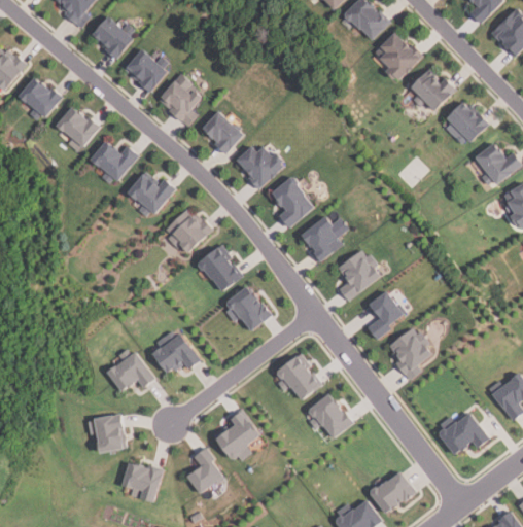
[(91,16),(80,29),(62,13),(64,11),(57,5),(59,3),(55,0),(94,0),(84,11),(91,16)]
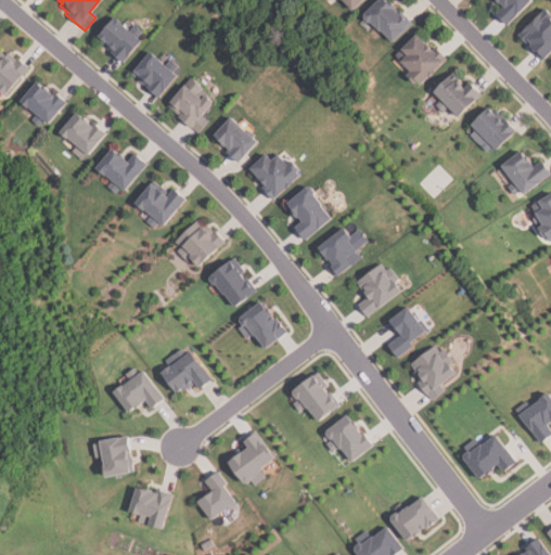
[(335,0),(348,12),(360,0),(335,0)]
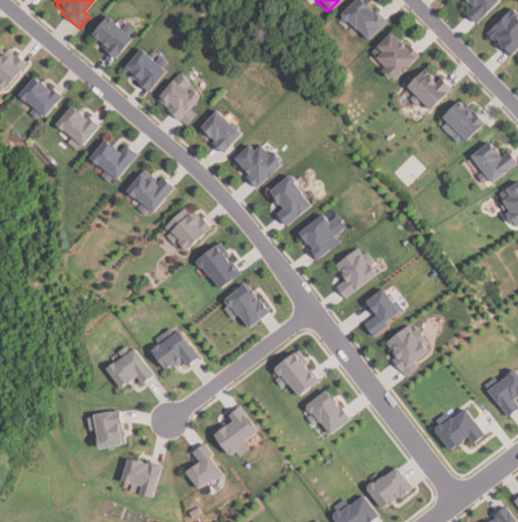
[(382,23),(359,0),(353,0),(338,15),(364,42),(382,23)]
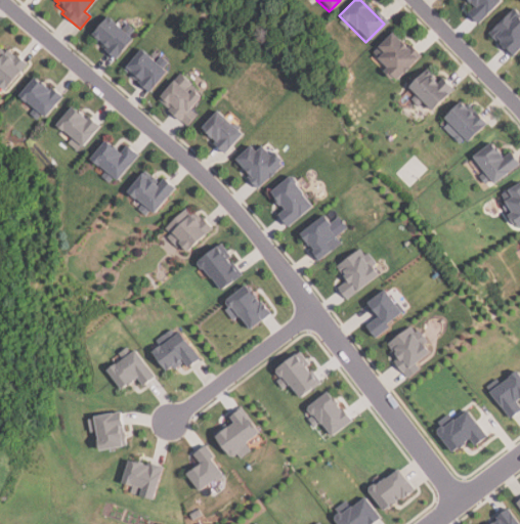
[(500,0),(477,23),(467,11),(474,4),(470,0),(500,0)]
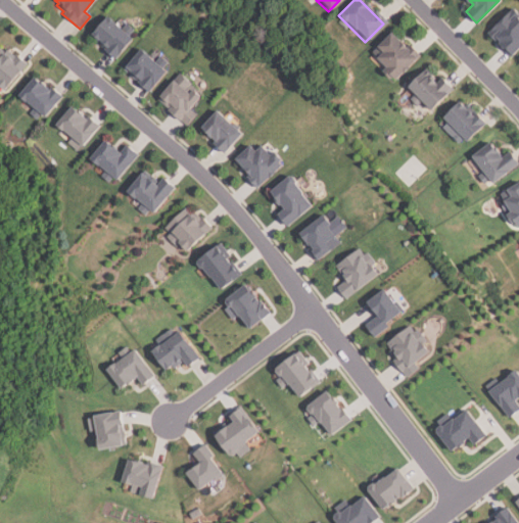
[(486,32),(510,56),(518,47),(518,12),(513,6),(486,32)]
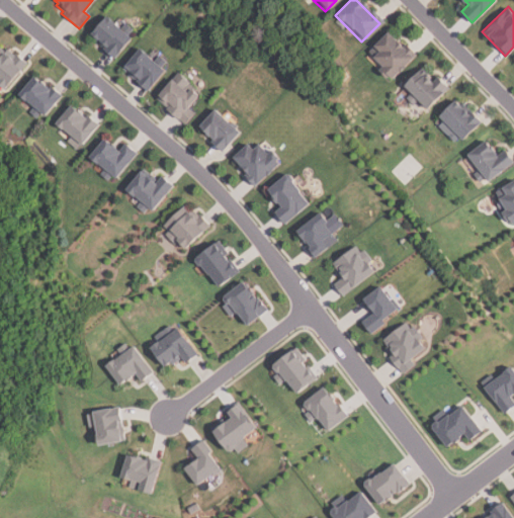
[(130,36),(113,57),(93,39),(95,37),(89,32),(104,14),(119,26),(123,22),(131,28),(126,33),(130,36)]
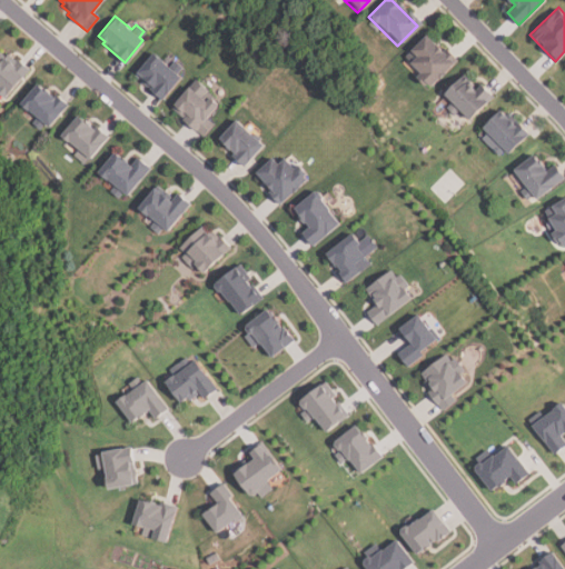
[(400,59),(428,88),(453,63),(425,36),(400,59)]
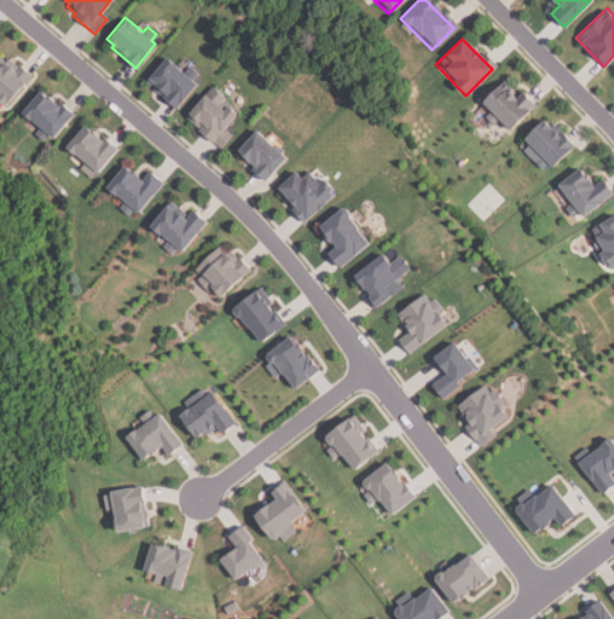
[(196,84),(175,106),(145,81),(166,57),(183,71),(187,65),(197,73),(191,79),(196,84)]
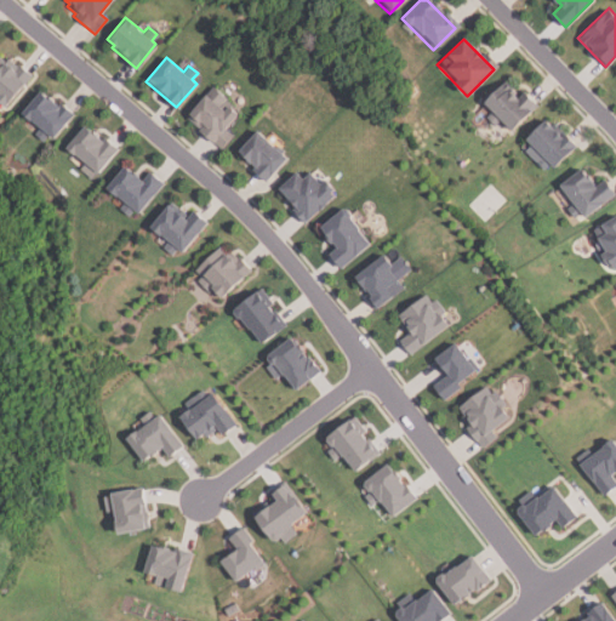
[(29,75),(4,106),(0,102),(0,58),(12,68),(16,64),(29,75)]
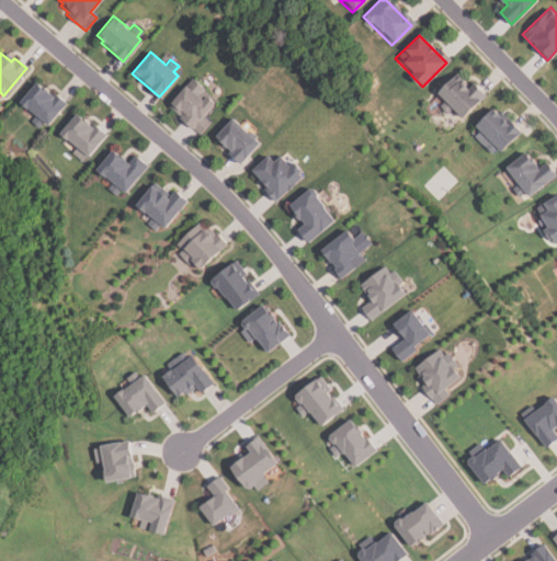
[(459,121),(482,99),(457,73),(434,95),(459,121)]
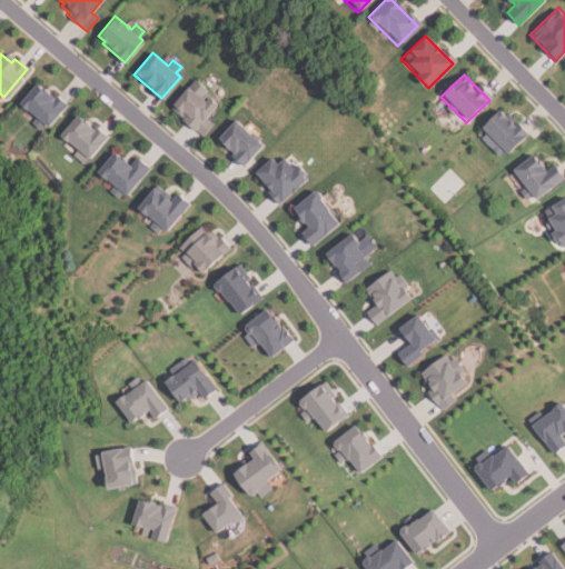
[(211,125),(201,136),(169,108),(195,78),(208,89),(201,97),(206,100),(208,97),(217,103),(205,118),(211,125)]
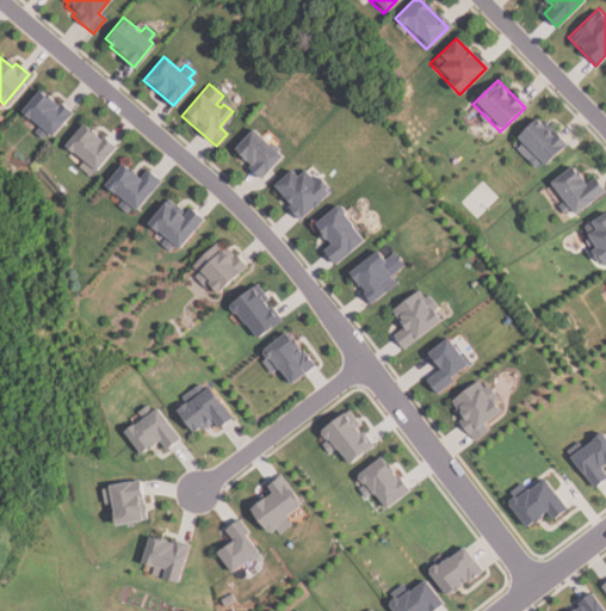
[(72,112),(51,136),(47,131),(41,139),(32,131),(38,125),(20,110),(38,88),(56,104),(59,100),(72,112)]
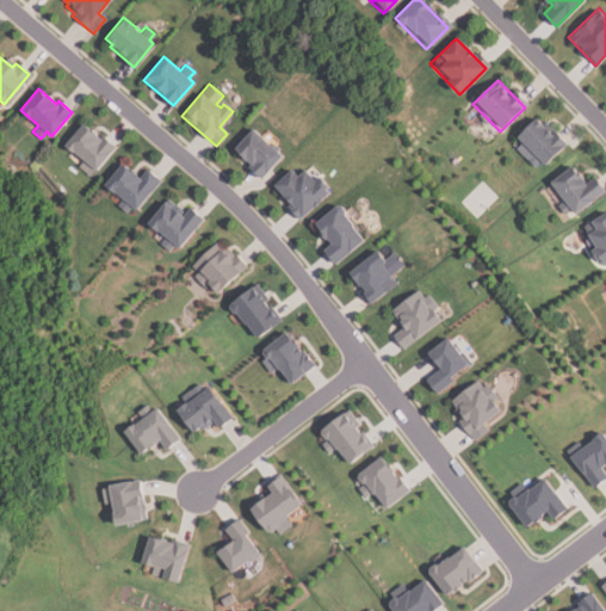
[(542,167),(564,144),(536,117),(514,139),(542,167)]
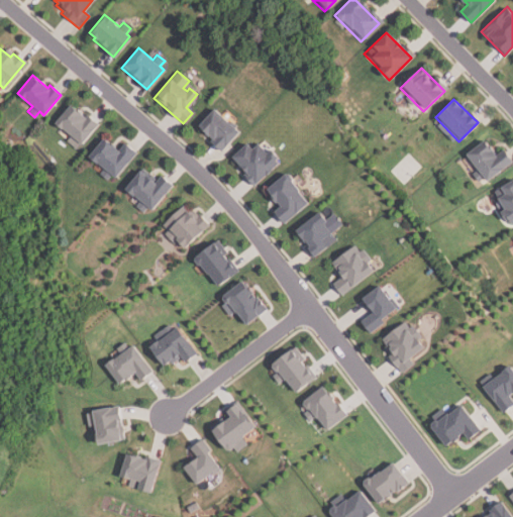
[(99,123),(77,149),(65,140),(70,134),(55,122),(70,104),(85,116),(87,113),(99,123)]
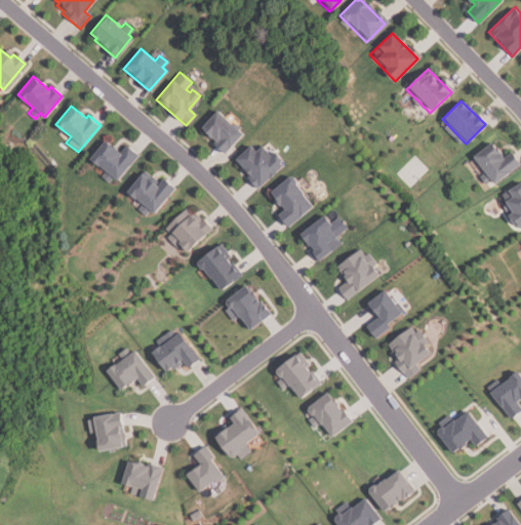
[(198,130),(223,155),(240,136),(216,112),(198,130)]
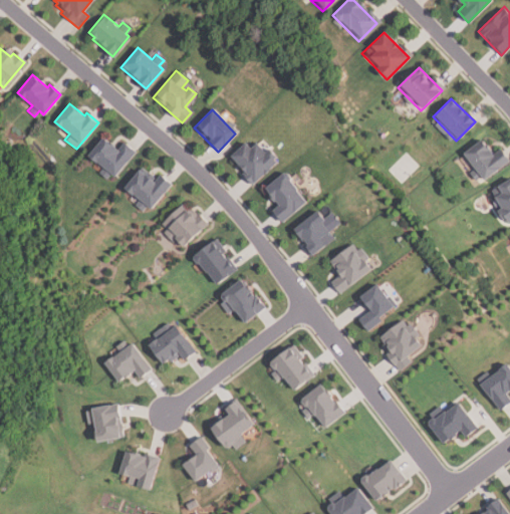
[(134,152),(113,176),(109,173),(105,179),(97,173),(102,167),(87,155),(102,137),(117,149),(123,143),(134,152)]
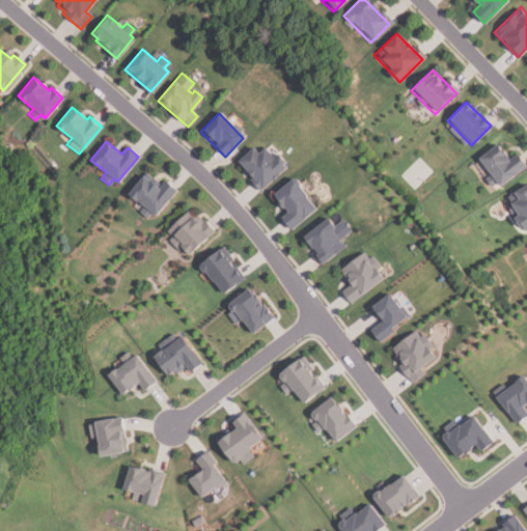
[(498,188),(525,168),(516,156),(507,162),(496,146),(477,160),(498,188)]
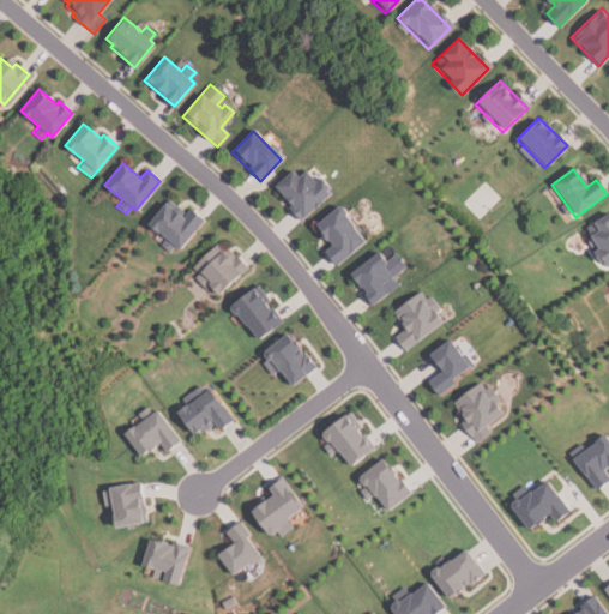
[(302,221),(329,194),(305,172),(297,179),(290,173),(272,191),(302,221)]
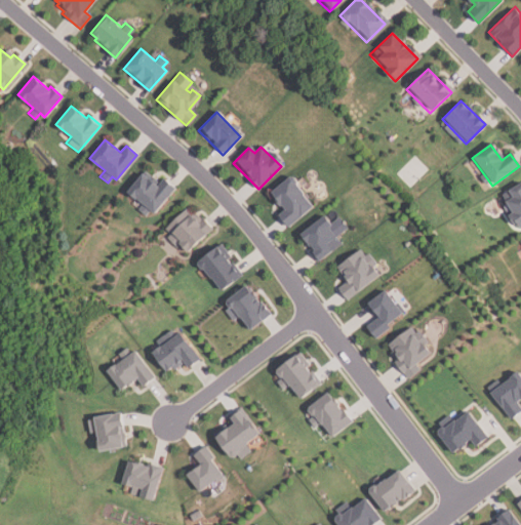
[(174,188),(153,213),(149,209),(144,215),(136,209),(141,203),(126,191),(142,172),(157,186),(163,178),(174,188)]
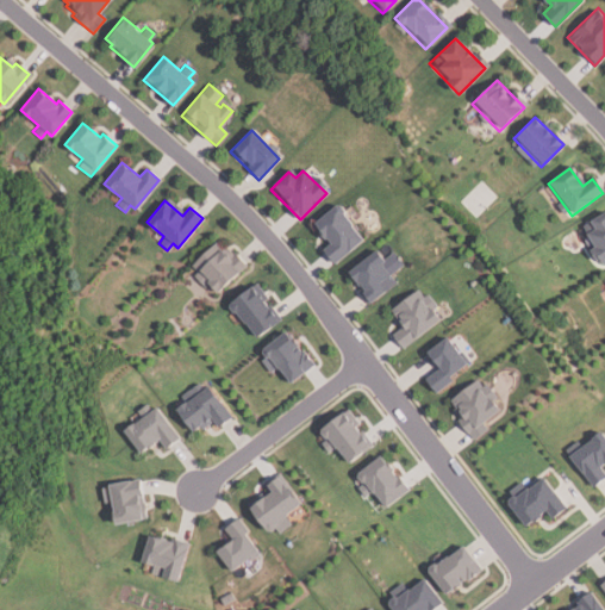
[(363,238),(335,262),(324,249),(331,243),(326,237),(325,238),(318,231),(320,229),(315,222),(336,204),(341,204),(344,210),(344,213),(353,223),(351,224),(363,238)]
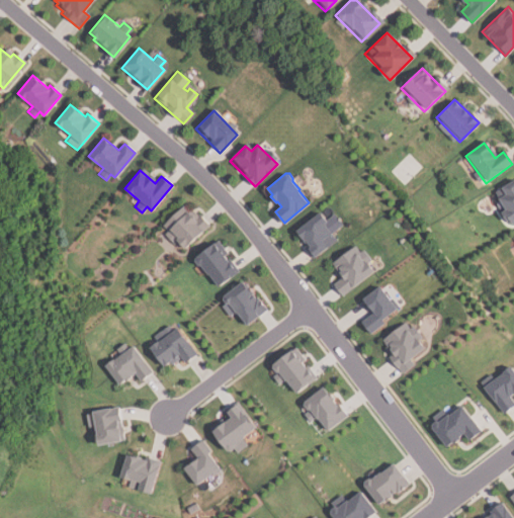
[(510,225),(513,222),(513,182),(492,195),(510,225)]
